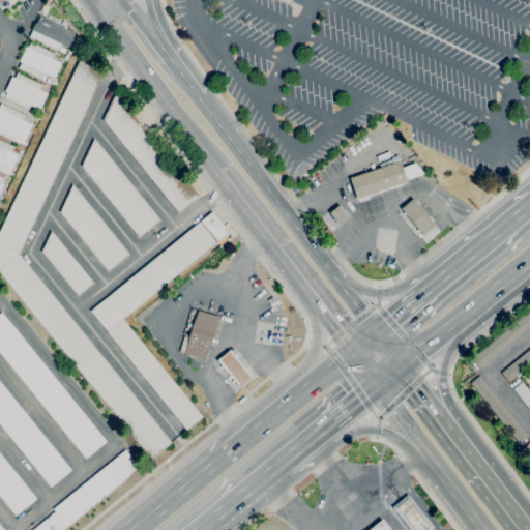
[(59,51),(29,36),(32,30),(31,30),(35,22),(36,23),(39,16),(76,33),(68,48),(61,45),(59,51)]
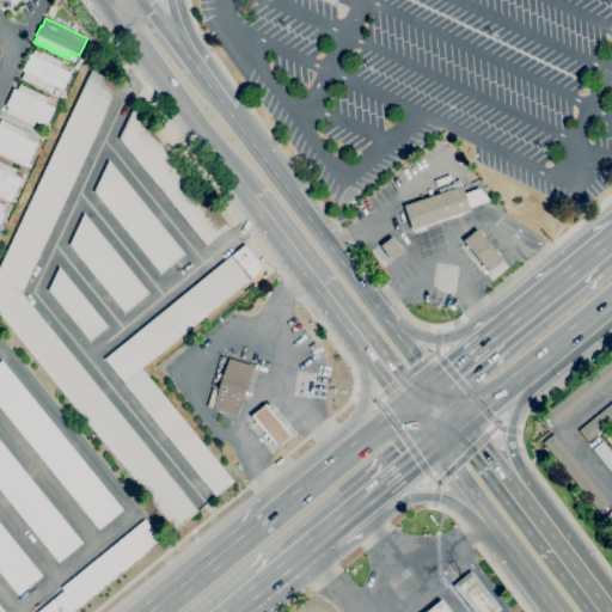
[(59,97),(49,92),(22,79),(25,72),(22,71),(30,54),(32,55),(35,49),(62,61),(62,63),(66,66),(63,69),(71,72),(62,90),(53,85),(51,87),(56,90),(55,91),(61,93),(59,97)]
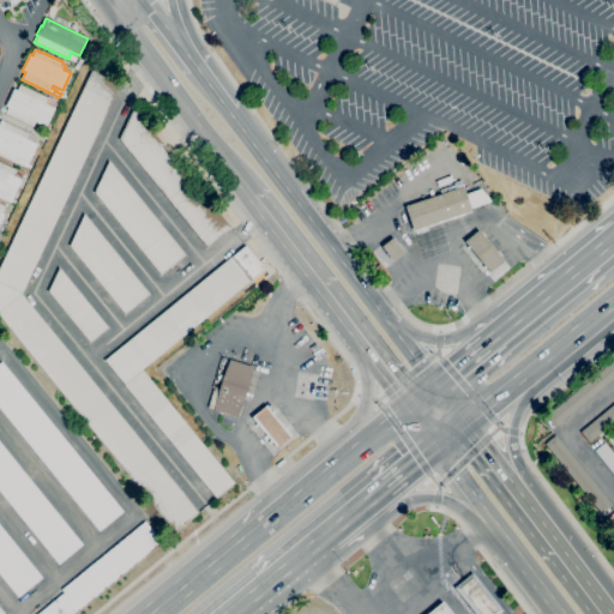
[(175,533),(0,315),(0,268),(96,61),(118,88),(22,294),(198,512),(175,533)]
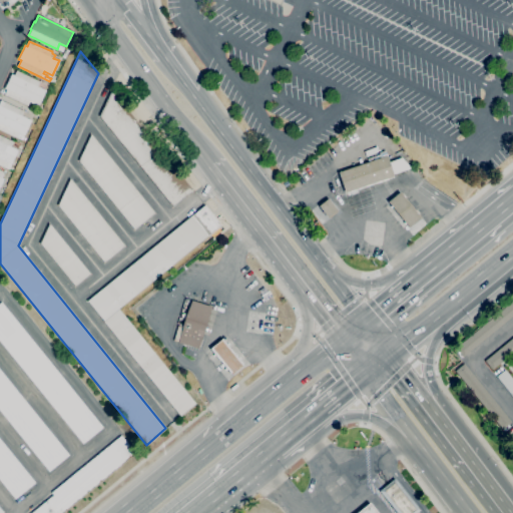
[(28,106),(4,95),(7,89),(5,88),(11,74),(14,75),(17,70),(40,81),(38,86),(46,90),(39,104),(35,102),(35,103),(30,101),(31,101),(30,100),(28,106)]
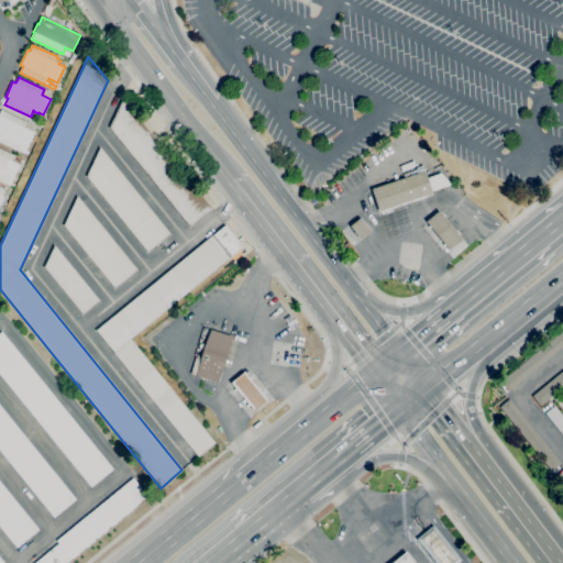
[(189,227),(109,128),(123,99),(211,209),(189,227)]
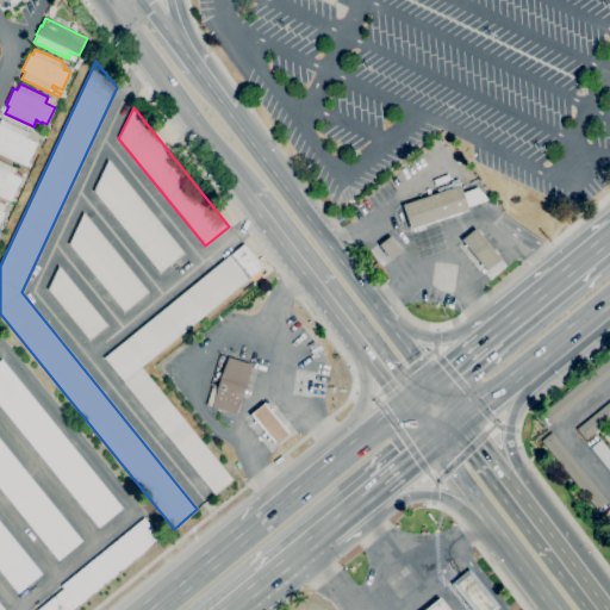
[(26,167),(0,155),(0,122),(1,119),(29,132),(26,137),(32,141),(37,143),(26,167)]
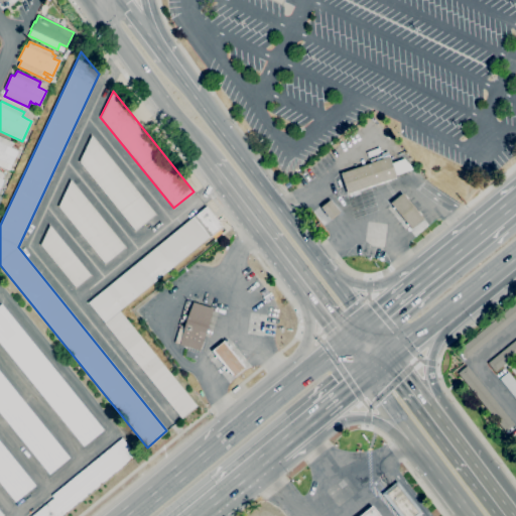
[(12,172),(0,166),(0,135),(14,142),(11,148),(12,148),(13,147),(17,149),(17,150),(18,151),(17,152),(19,153),(17,157),(16,156),(11,167),(14,168),(12,172)]
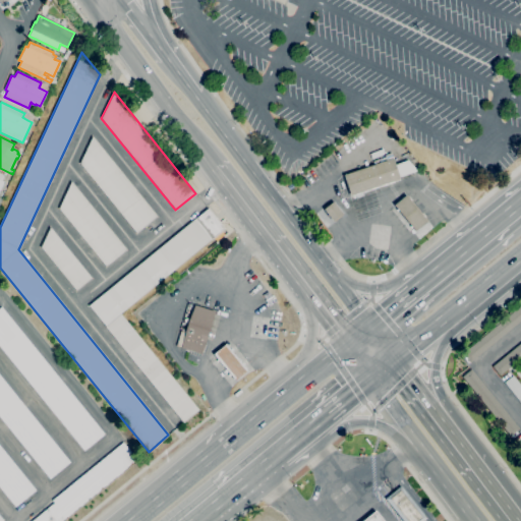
[(136,233),(80,164),(93,136),(157,216),(136,233)]
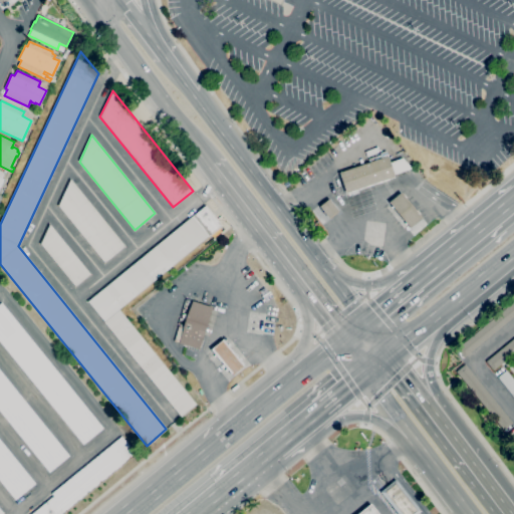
[(412,169),(394,175),(395,177),(345,193),(338,173),(368,162),(367,160),(380,155),(379,153),(387,151),(389,157),(388,157),(390,163),(403,158),(412,169)]
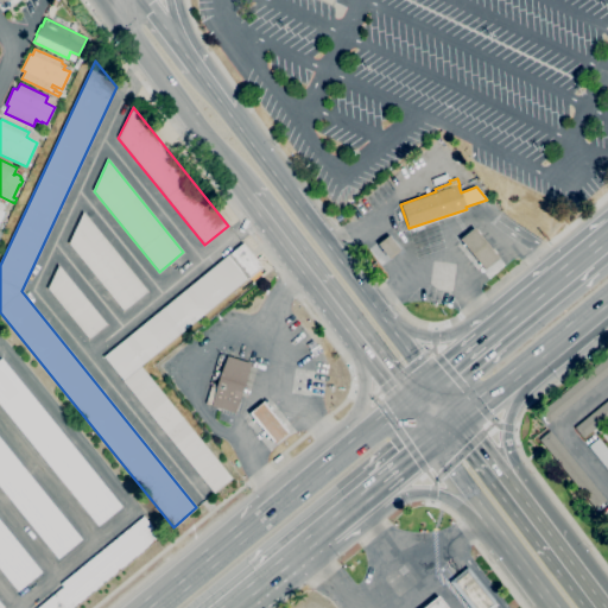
[(124,311),(69,244),(84,213),(147,291),(124,311)]
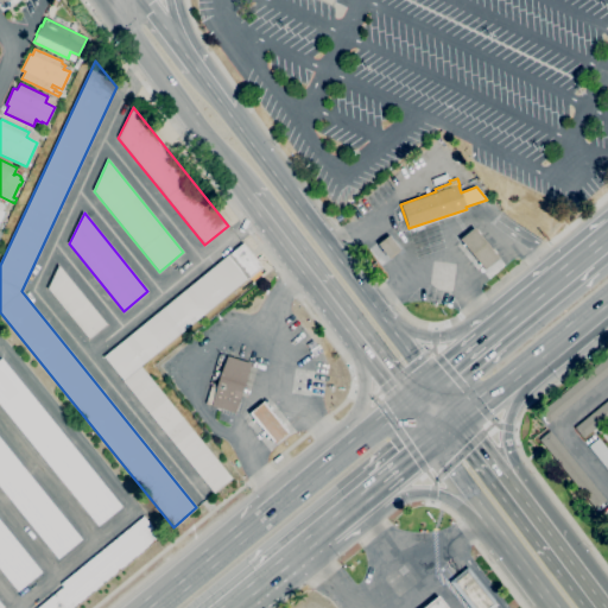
[(485,270),(460,239),(474,228),(499,258),(485,270)]
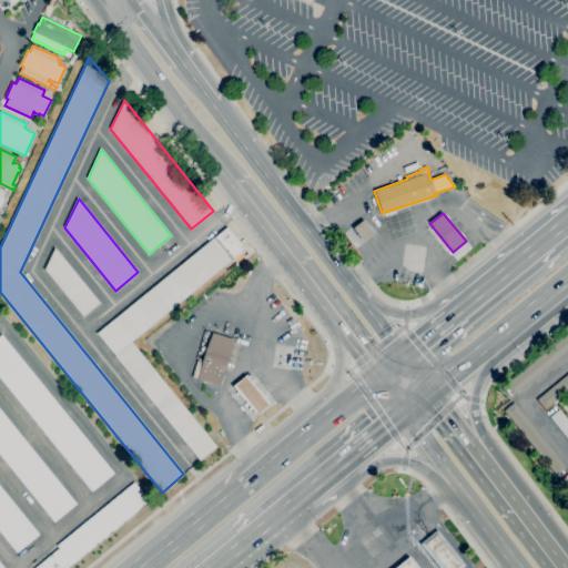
[(363,241),(353,229),(363,220),(374,233),(363,241)]
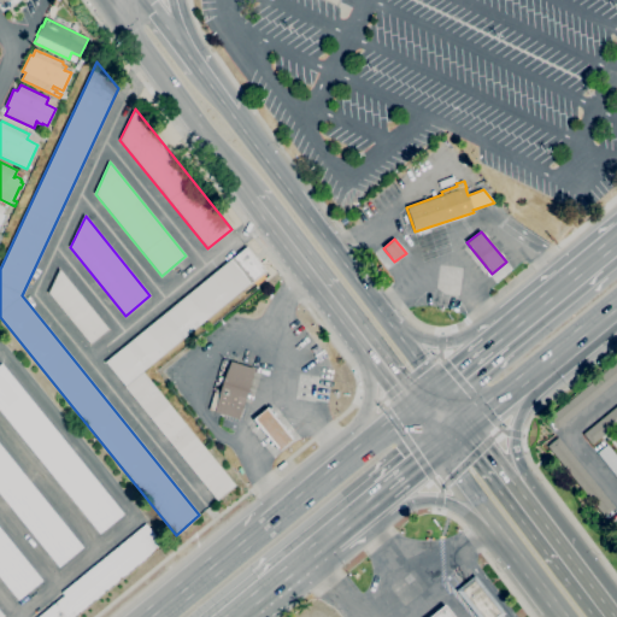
[(217,500),(124,387),(125,386),(105,362),(230,259),(246,247),(266,271),(250,283),(251,285),(142,371),(235,486),(217,500)]
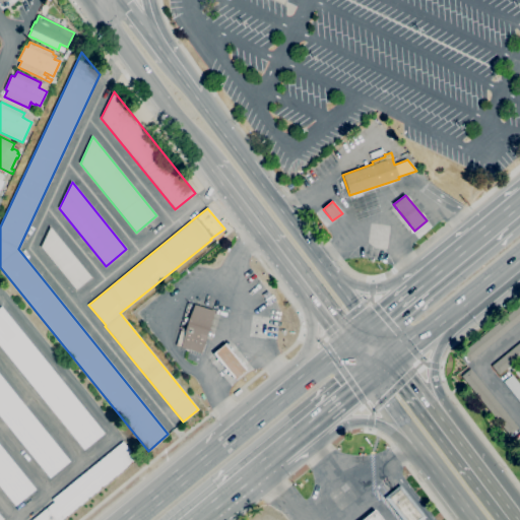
[(76,289),(41,247),(50,228),(91,277),(76,289)]
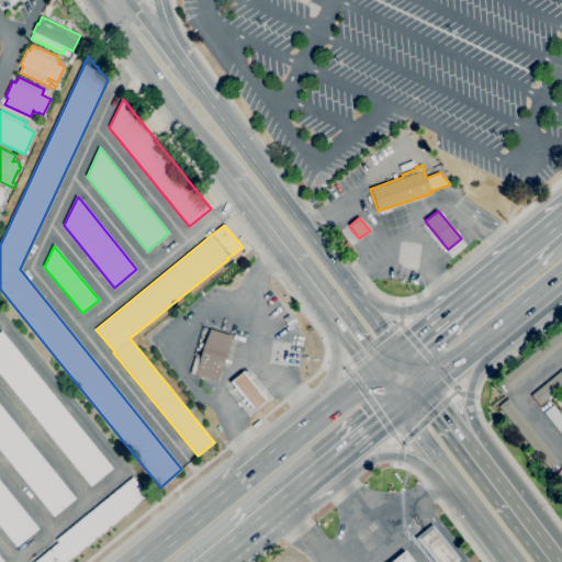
[(217,382),(195,374),(190,372),(194,357),(200,358),(201,356),(198,355),(199,349),(203,351),(210,329),(232,336),(217,382)]
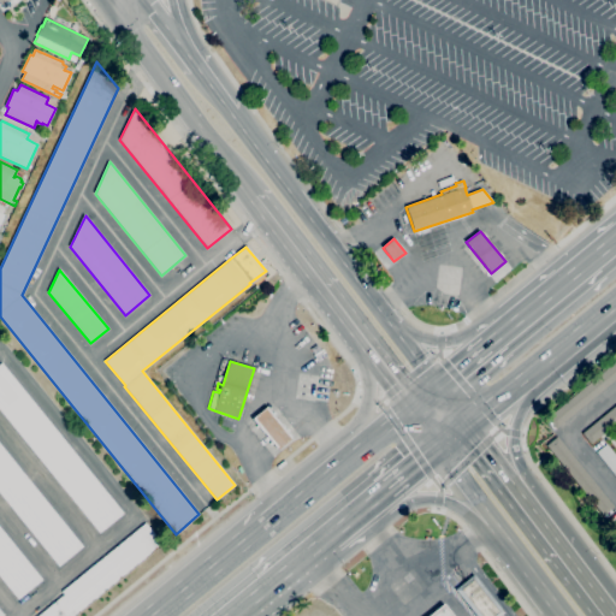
[(100,533),(0,410),(0,363),(1,363),(124,513),(100,533)]
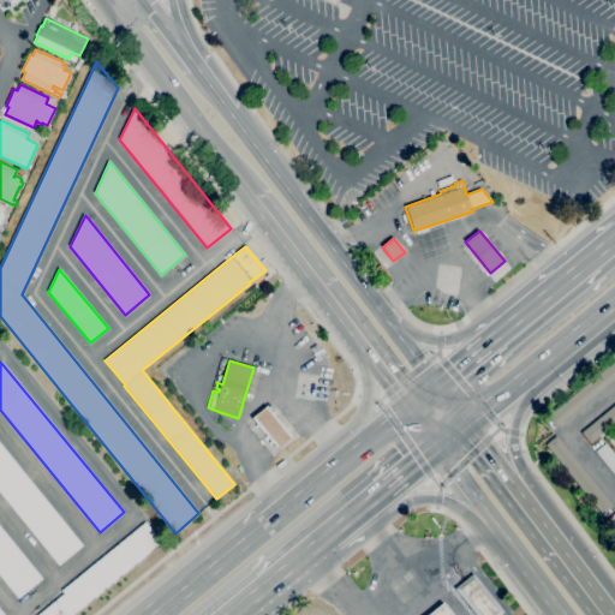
[(614,422),(590,443),(581,433),(614,405),(614,422)]
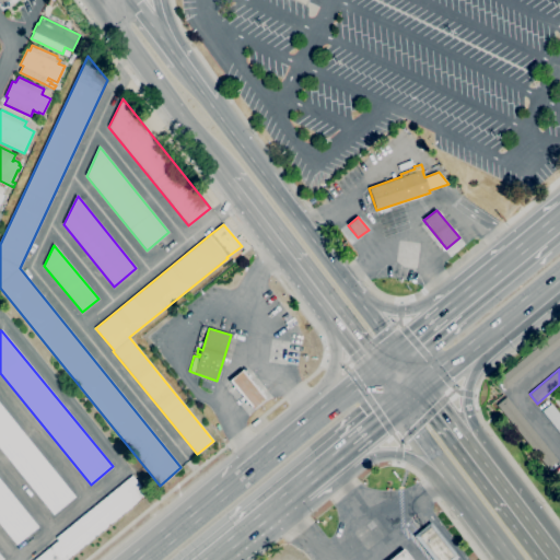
[(253,408),(248,404),(246,405),(245,403),(246,401),(235,387),(234,389),(232,387),(234,386),(230,381),(243,370),(247,375),(249,374),(251,376),(248,377),(259,391),(261,389),(263,392),(261,393),(265,398),(253,408)]
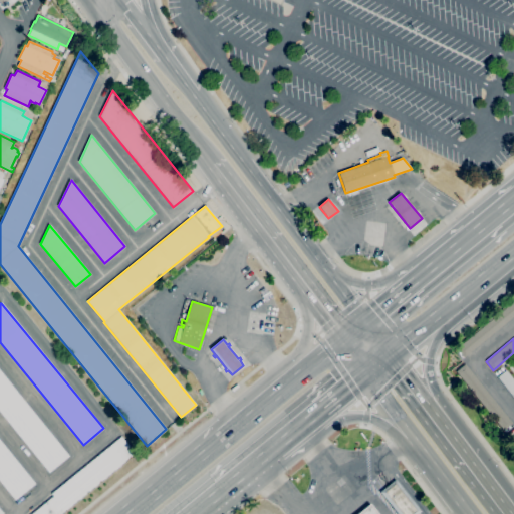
[(49,472),(0,412),(0,369),(69,456),(49,472)]
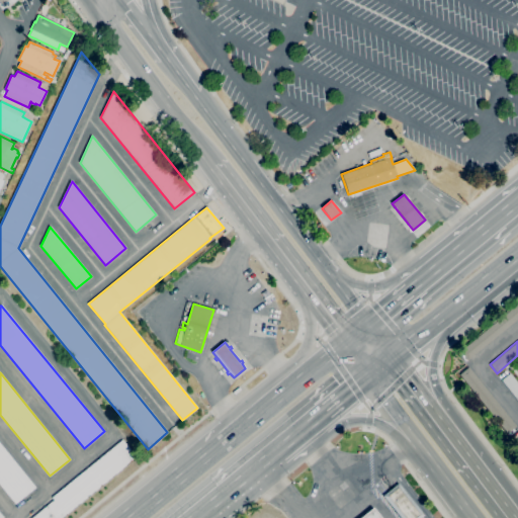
[(517,400),(502,380),(510,373),(517,382),(517,400)]
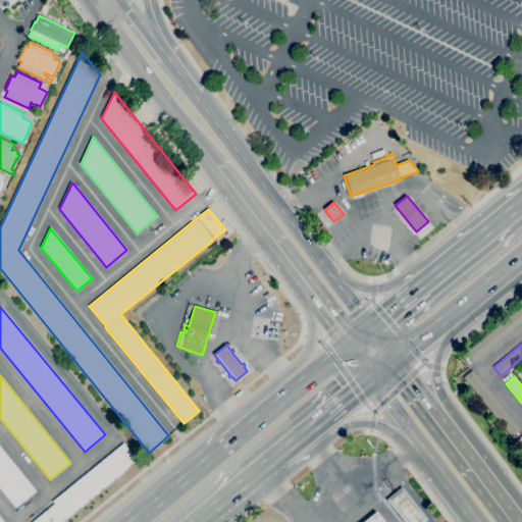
[(237,398),(235,396),(241,389),(243,392),(237,398)]
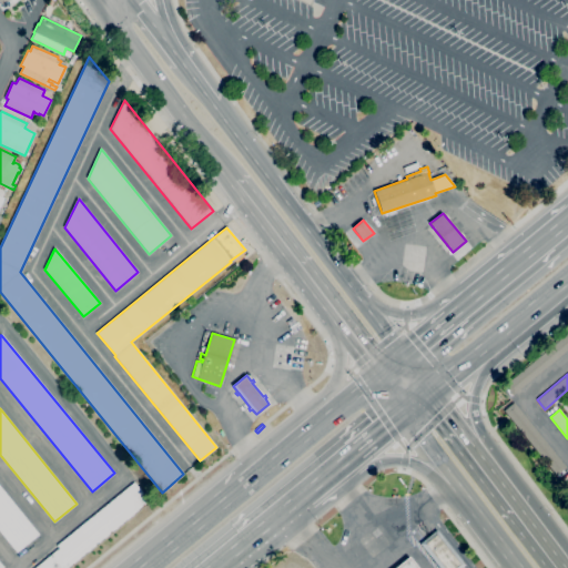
[(70,567),(33,567),(59,548),(57,545),(134,483),(151,503),(70,567)]
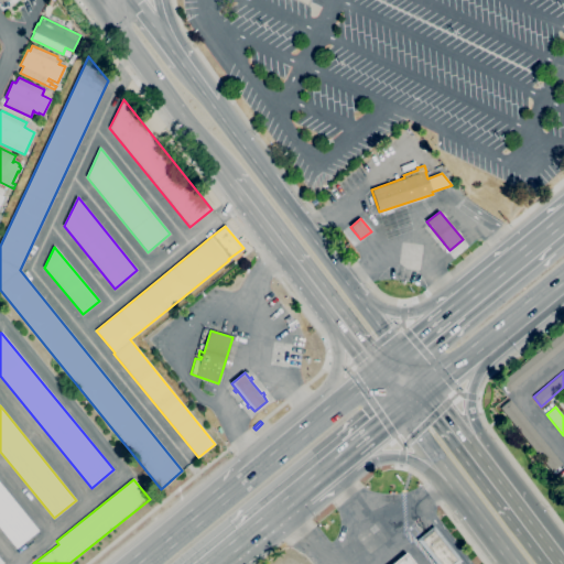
[(17,549),(0,528),(0,483),(39,531),(17,549)]
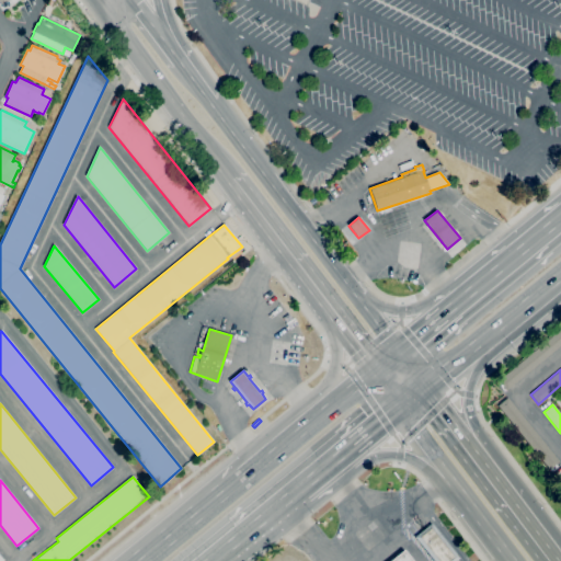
[(434,560),(414,536),(424,529),(432,523),(459,558),(454,560),(434,560)]
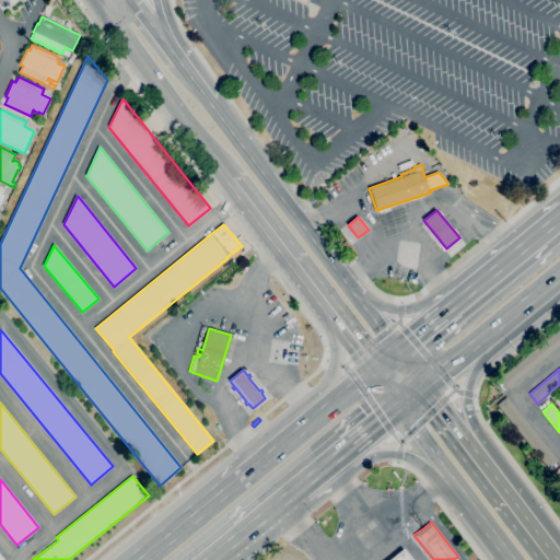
[(291,559),(281,548),(266,559),(291,559)]
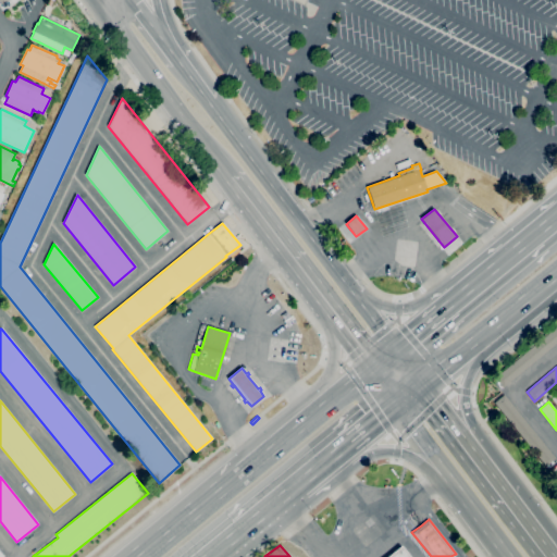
[(387,556),(401,546),(409,556),(387,556)]
